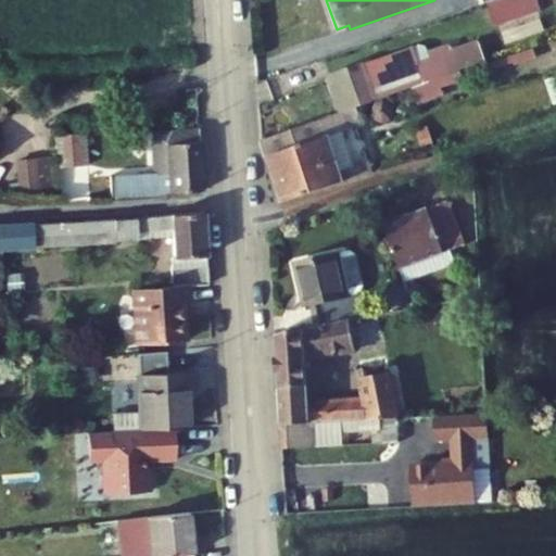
[(520,0),(528,22),(555,12),(555,11),(552,0),(520,0)]
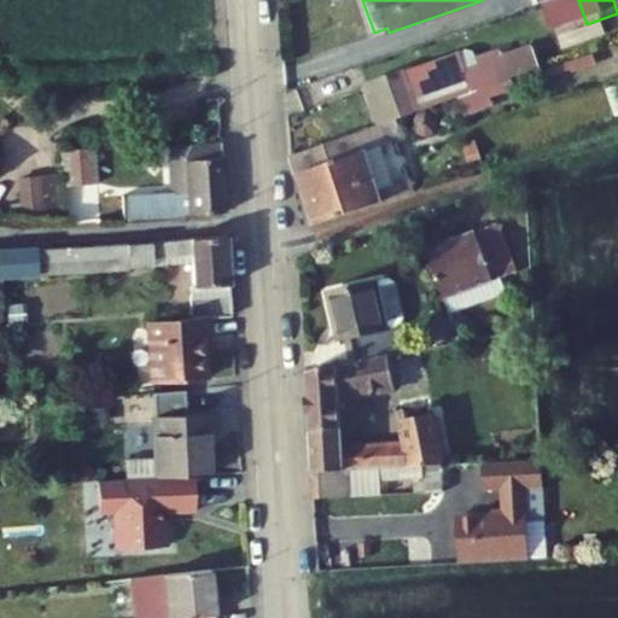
[(478,66),(464,73),(456,56),(367,86),(380,124),(397,120),(448,101),(458,98),(487,87),(538,69),(531,48),(502,58),(501,52),(477,60),(478,66)]
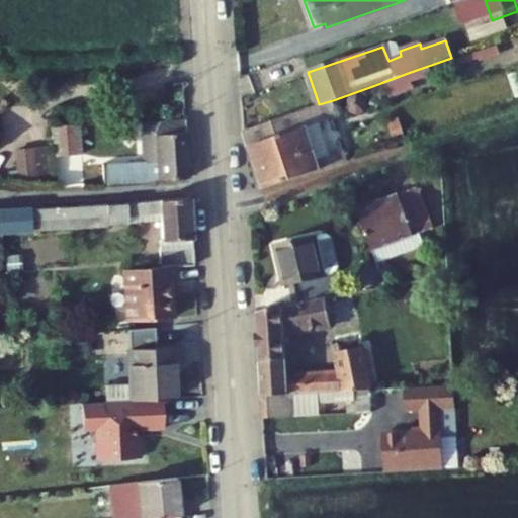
[(413,89),(408,73),(383,82),(389,94),(390,96),(413,89)]
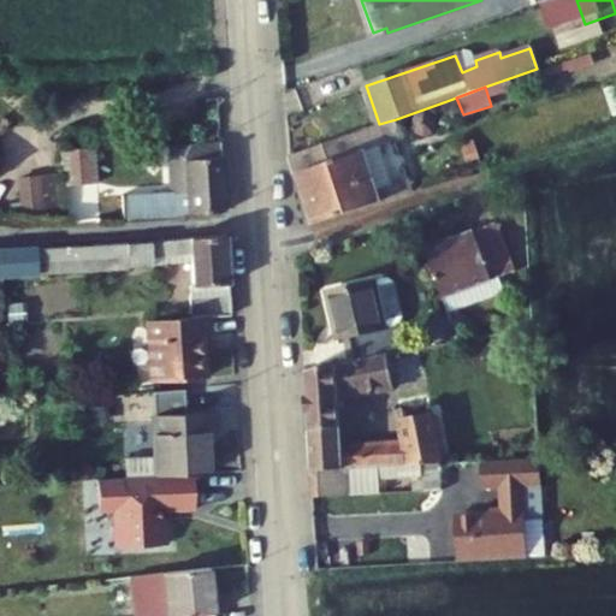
[(451,114),(462,112),(456,98),(446,101),(451,114)]
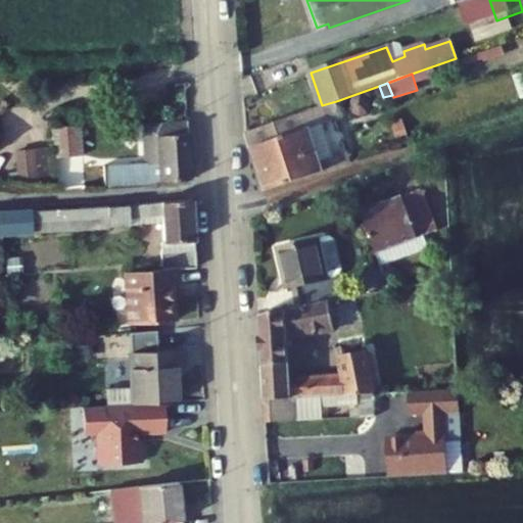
[(293,102),(297,112),(311,108),(306,97),(293,102)]
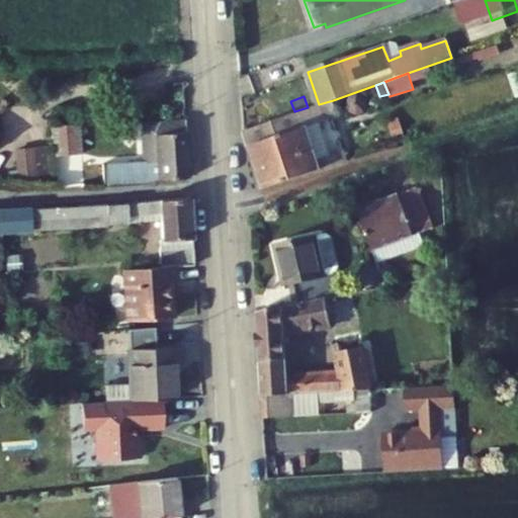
[(324,117),(338,112),(333,100),(319,104),(324,117)]
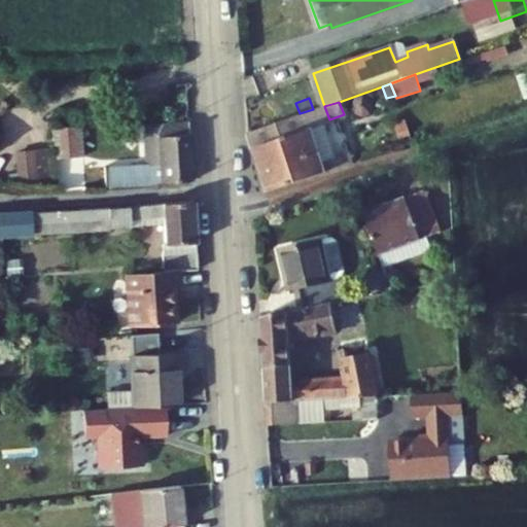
[(350,153),(336,159),(324,125),(330,123),(329,119),(324,106),(248,133),(268,192),(353,163),(350,153)]
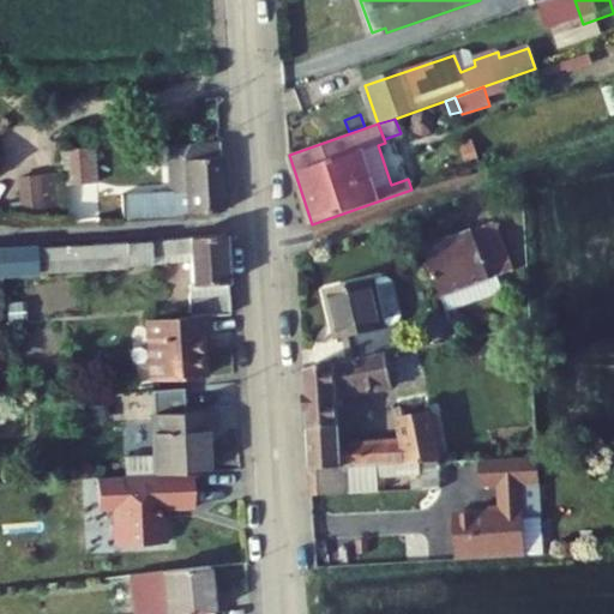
[(124,222),(125,222),(172,220),(188,214),(224,210),(220,140),(169,144),(172,191),(121,193),(124,222)]
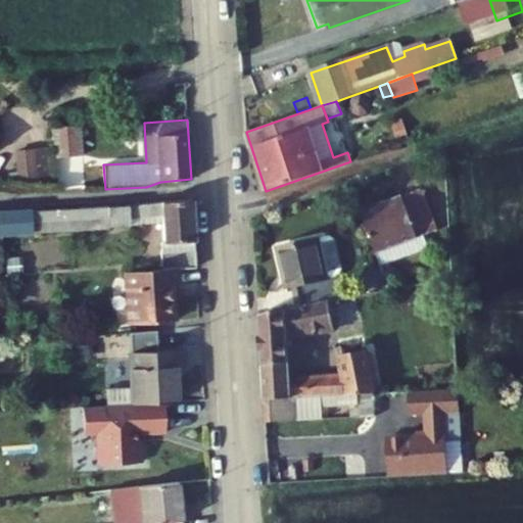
[(407,137),(400,120),(391,123),(397,140),(407,137)]
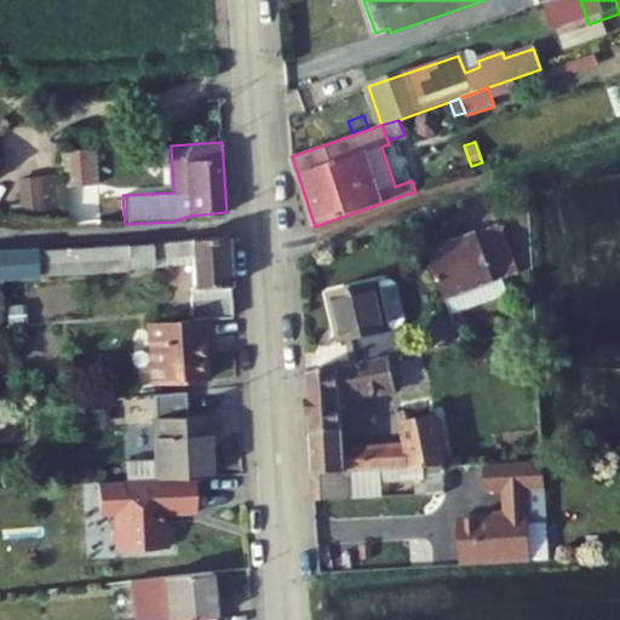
[(62,151),(65,188),(99,184),(96,148),(62,151)]
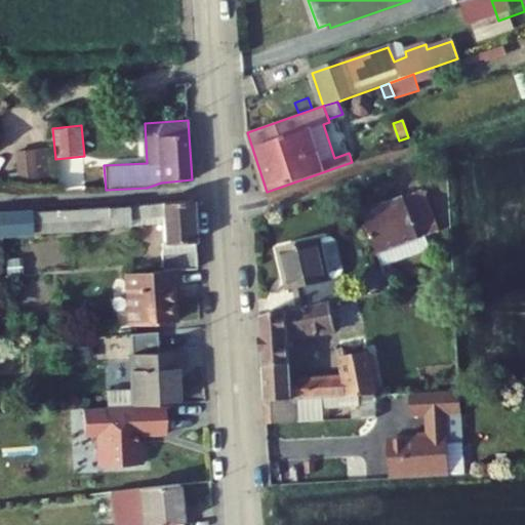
[(21,183),(51,179),(49,150),(18,152),(21,183)]
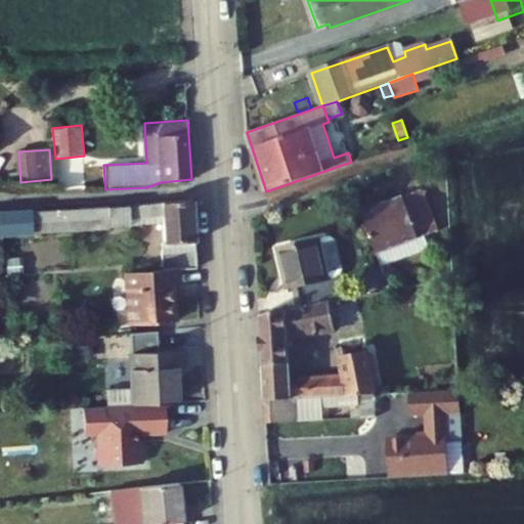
[(424,235),(437,230),(422,190),(362,213),(385,275),(393,272),(390,264),(429,249),(424,235)]
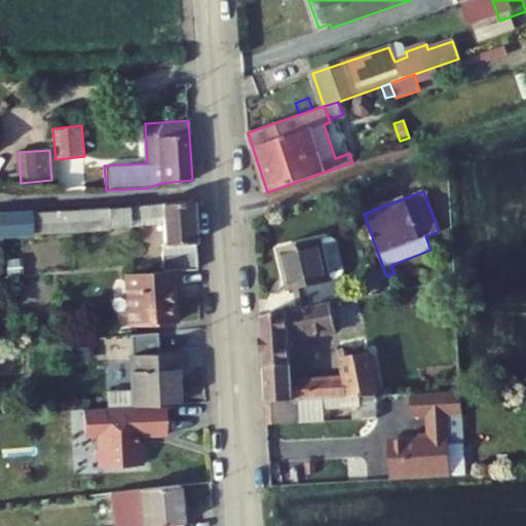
[(161,203),(129,207),(130,219),(163,215),(163,223),(165,243),(195,241),(193,200),(161,203)]
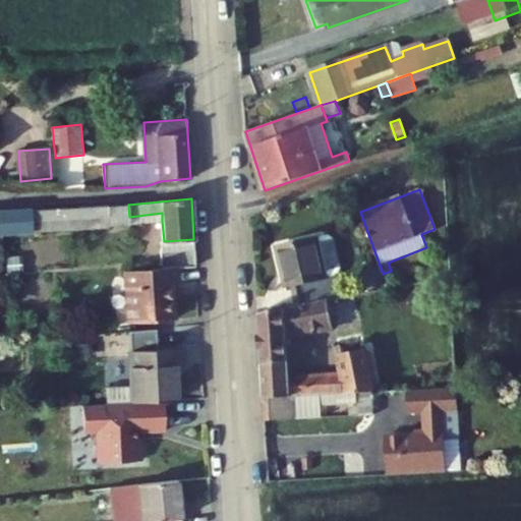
[(108,206),(109,226),(129,224),(129,217),(128,205),(108,206)]
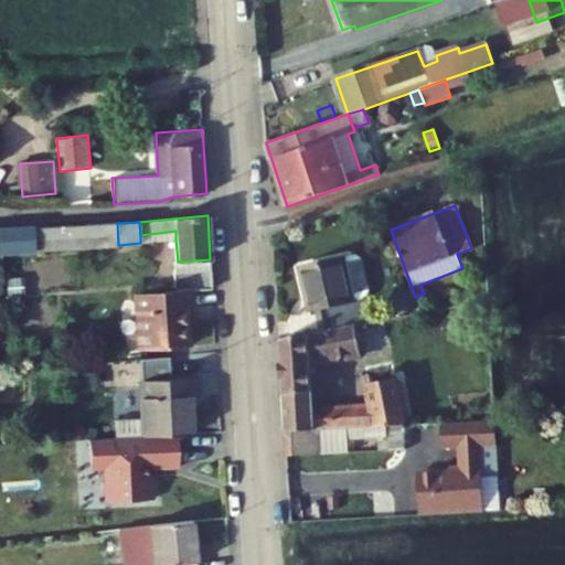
[(0,230),(0,259),(2,259),(2,257),(2,252),(12,252),(118,245),(117,223),(0,230)]
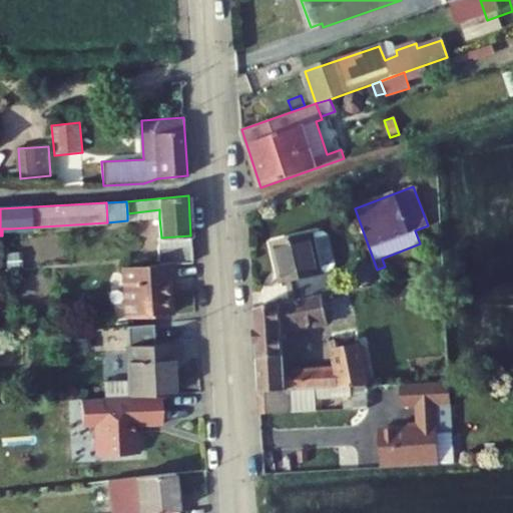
[(127,213),(127,220),(159,217),(159,209),(127,213)]
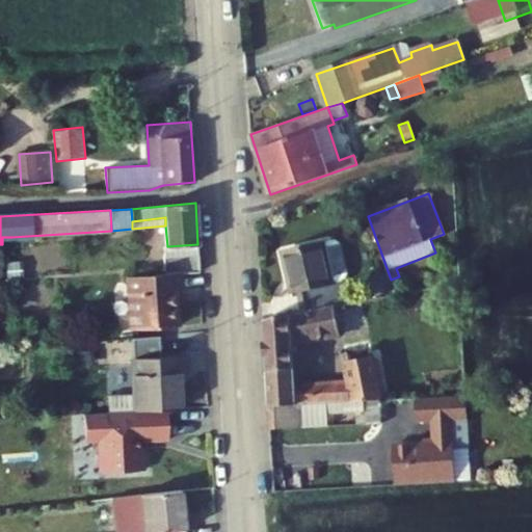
[(288,274),(293,294),(307,291),(311,311),(335,307),(350,303),(336,240),(286,251),(291,273),(288,274)]
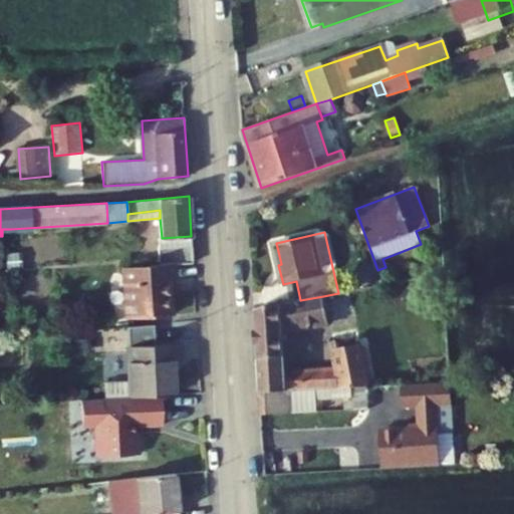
[(162,238),(159,238),(160,247),(192,245),(191,236),(162,238)]
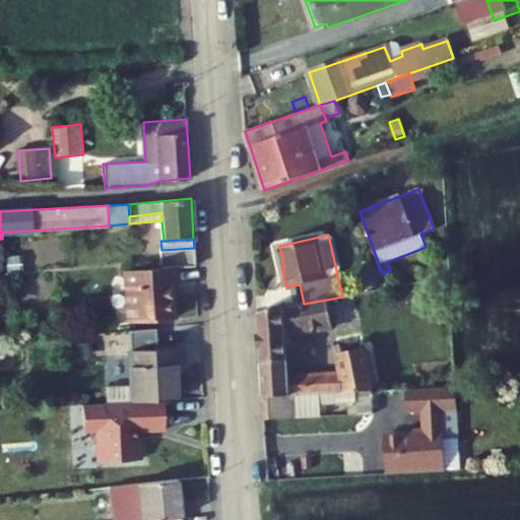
[(160,250),(161,267),(178,266),(195,266),(194,248),(161,250),(160,250)]
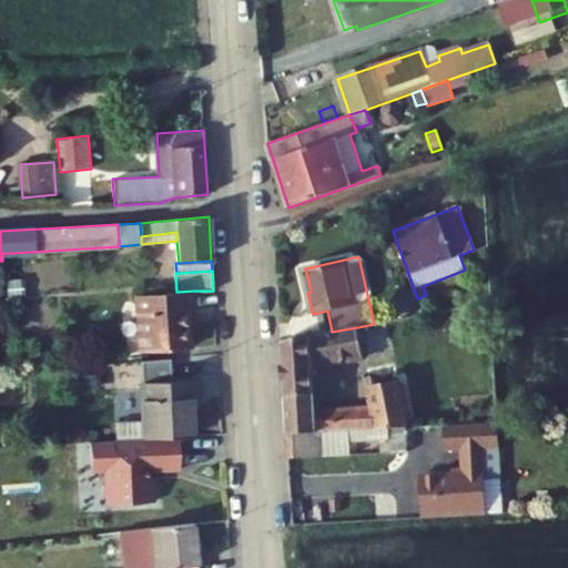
[(176,292),(138,295),(142,352),(191,347),(188,311),(195,310),(194,291),(176,292)]
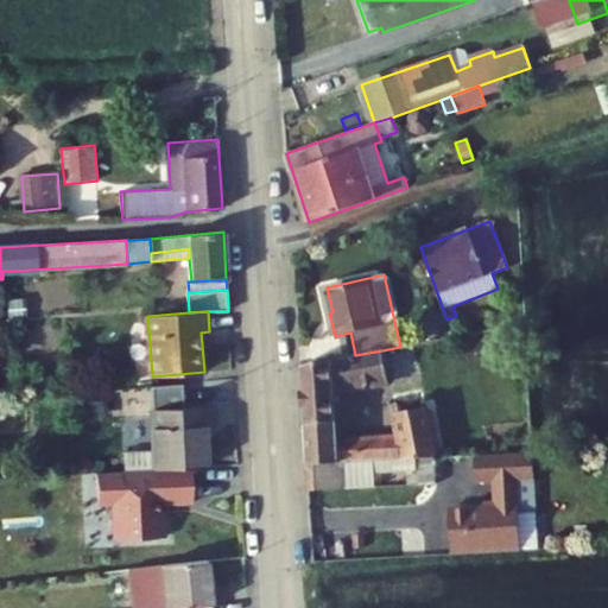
[(434,324),(435,336),(448,334),(447,322),(434,324)]
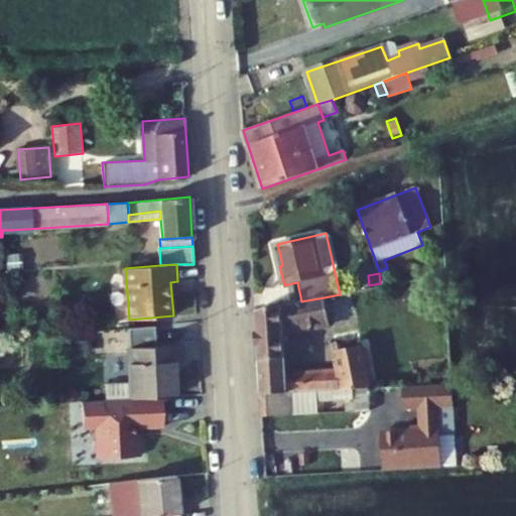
[(330,323),(325,297),(301,301),(255,310),(259,378),(285,376),(286,375),(284,332),(330,323)]
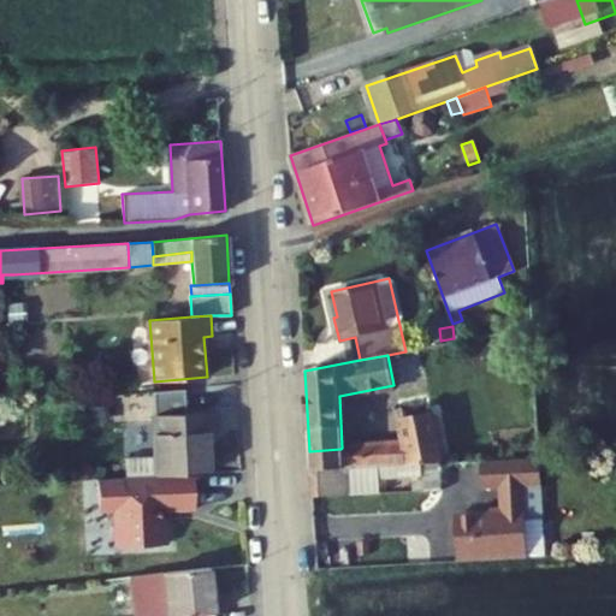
[(193,474),(209,473),(207,432),(215,432),(214,410),(184,412),(183,390),(154,391),(158,451),(128,452),(129,477),(193,474)]
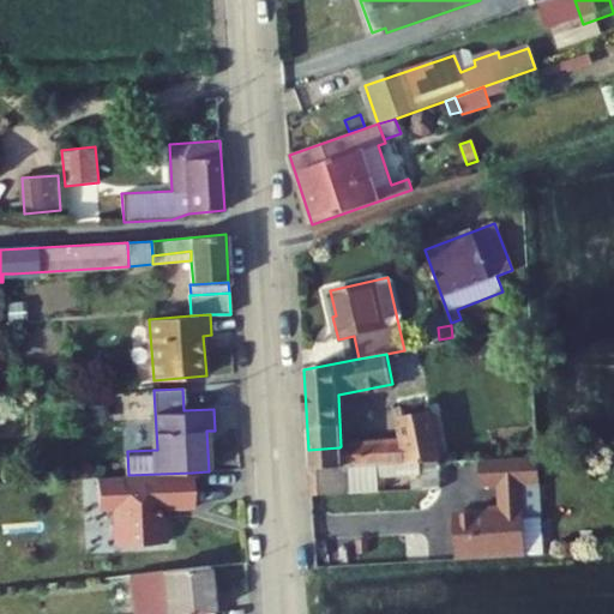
[(88,405),(88,417),(109,415),(108,403),(88,405)]
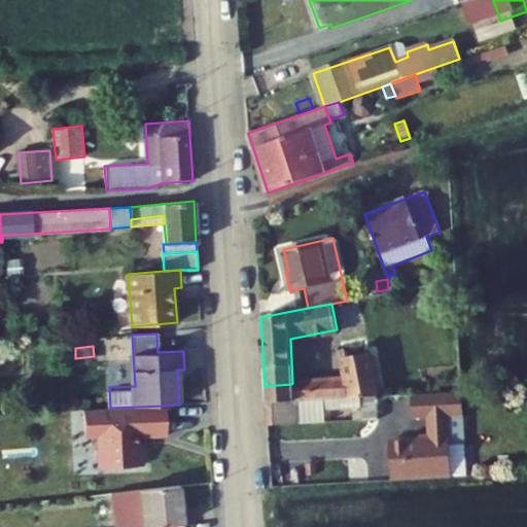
[(348,382),(374,378),(369,353),(341,358),(346,380),(347,380),(348,382)]
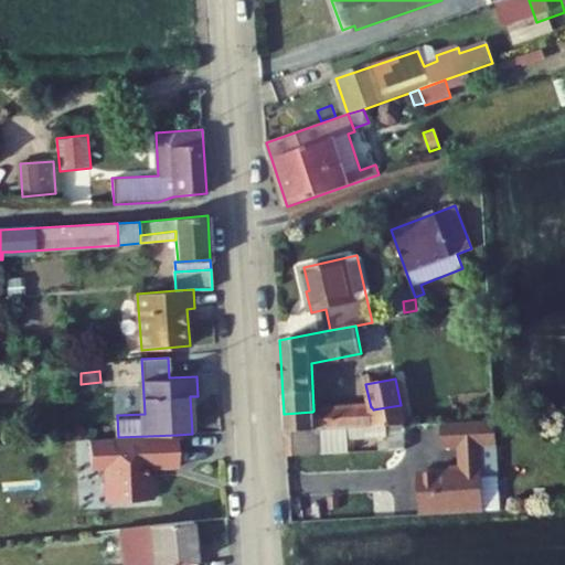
[(312,412),(284,414),(287,457),(349,452),(348,440),(348,435),(361,435),(360,427),(388,426),(390,437),(390,438),(390,450),(405,449),(405,425),(401,405),(373,409),(372,407),(371,407),(313,411),(312,412)]
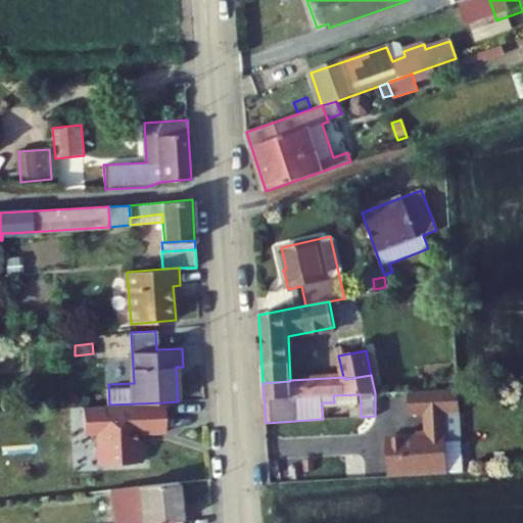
[(522,408),(522,389),(520,388),(511,399),(522,408)]
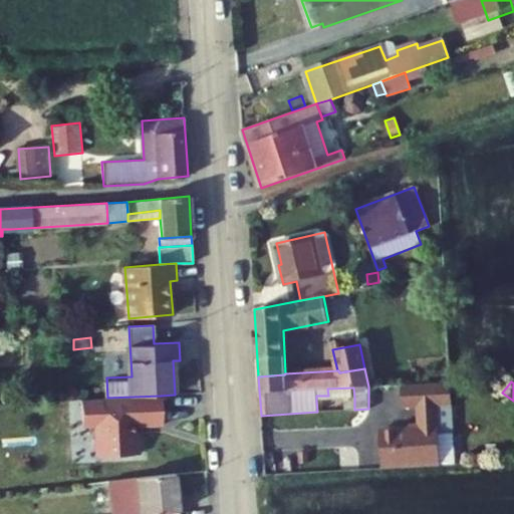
[(379,431),(381,469),(441,466),(437,406),(453,405),(452,382),(402,384),(403,408),(418,407),(419,429),(379,431)]
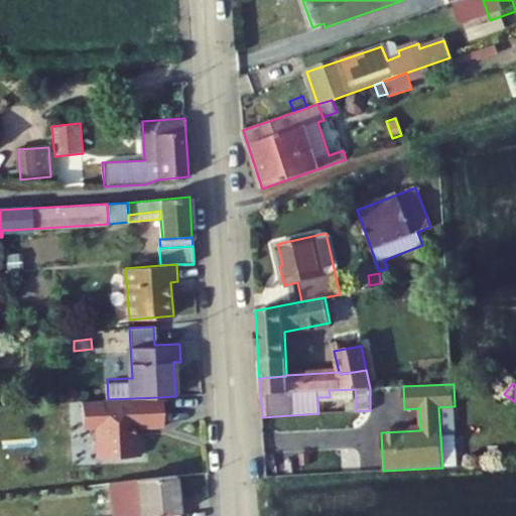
[(317,402),(356,399),(355,389),(329,390),(330,397),(317,397),(317,402)]
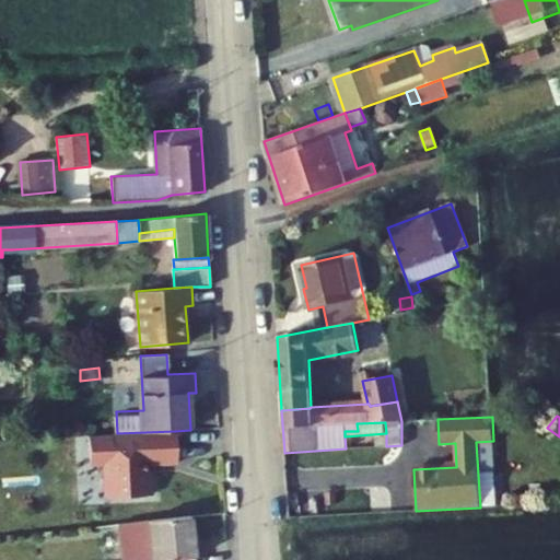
[(176,463),(175,431),(117,433),(88,435),(89,462),(103,461),(105,497),(151,494),(150,473),(148,473),(148,464),(150,464),(176,463)]
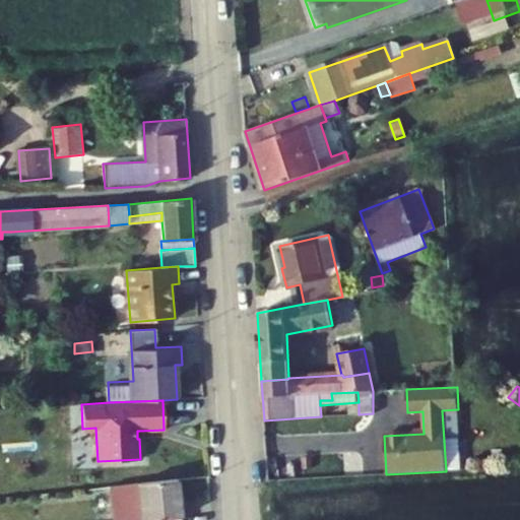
[(359,414),(359,403),(349,404),(350,414),(359,414)]
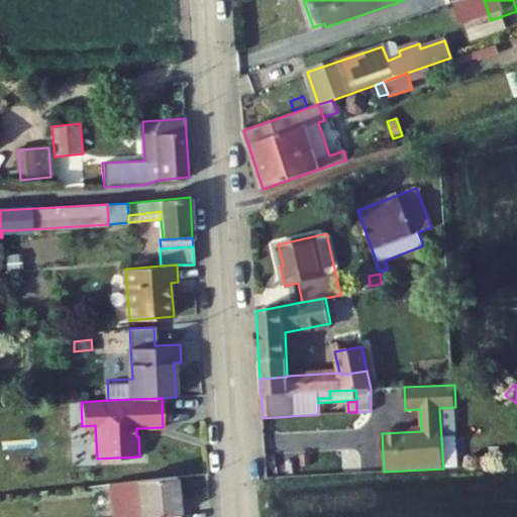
[(300,454),(301,467),(310,466),(309,454),(300,454)]
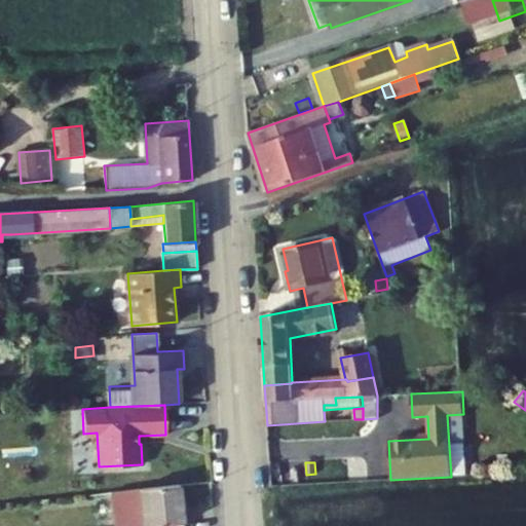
[(183,525),(179,485),(112,492),(115,525),(183,525)]
